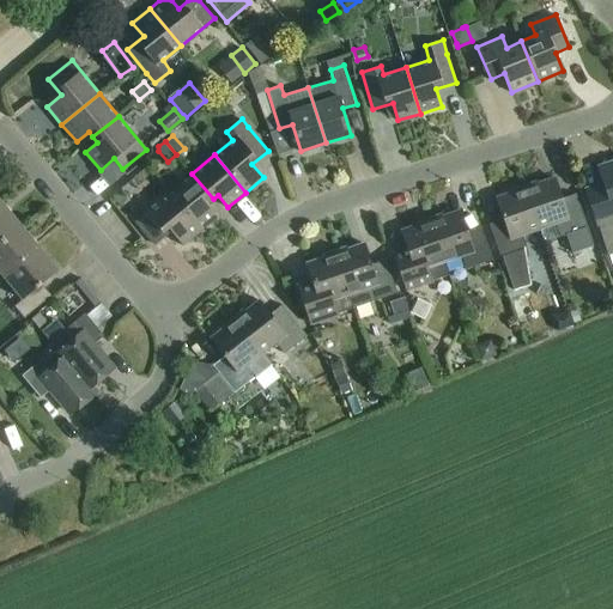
[(612,250),(612,160),(600,165),(605,181),(586,187),(598,224),(607,253),(612,250)]
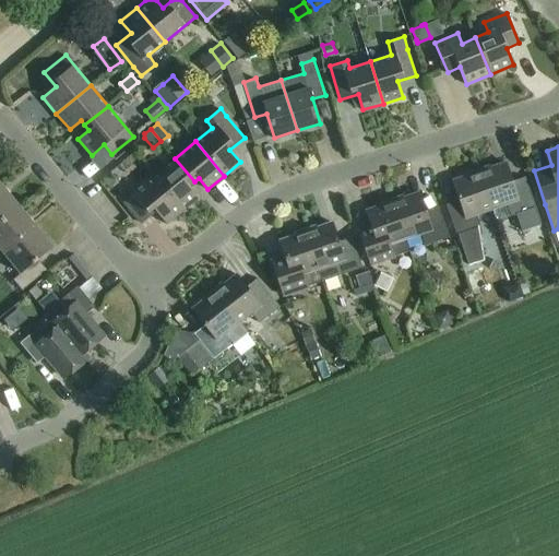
[(175,158),(154,175),(182,210),(199,197),(190,186),(194,181),(175,158)]
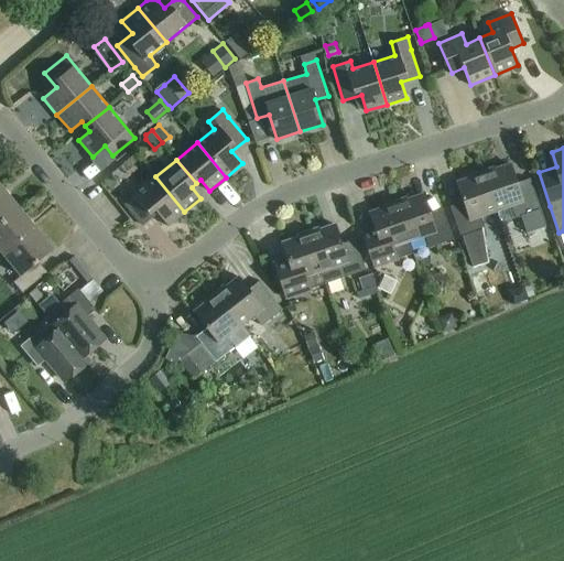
[(484,172),(496,209),(511,204),(516,217),(521,215),(540,208),(530,177),(517,182),(511,163),(484,172)]
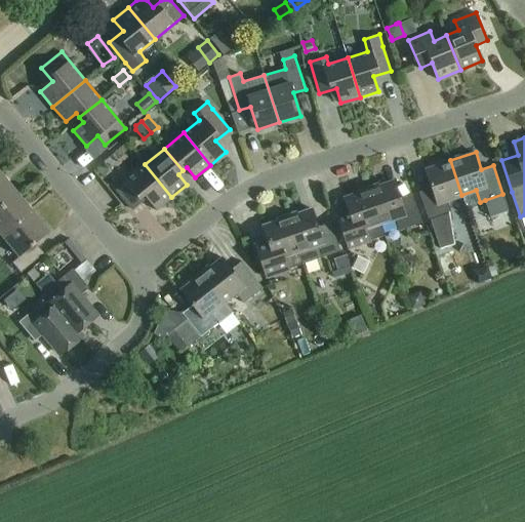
[(461,195),(450,160),(425,169),(431,187),(418,191),(429,219),(431,218),(440,248),(454,243),(449,212),(451,211),(447,200),(461,195)]
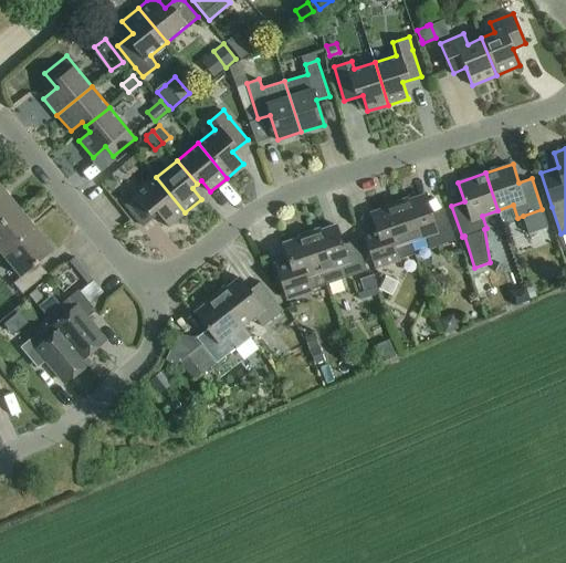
[(185,212),(156,177),(125,202),(143,225),(158,212),(168,226),(185,212)]
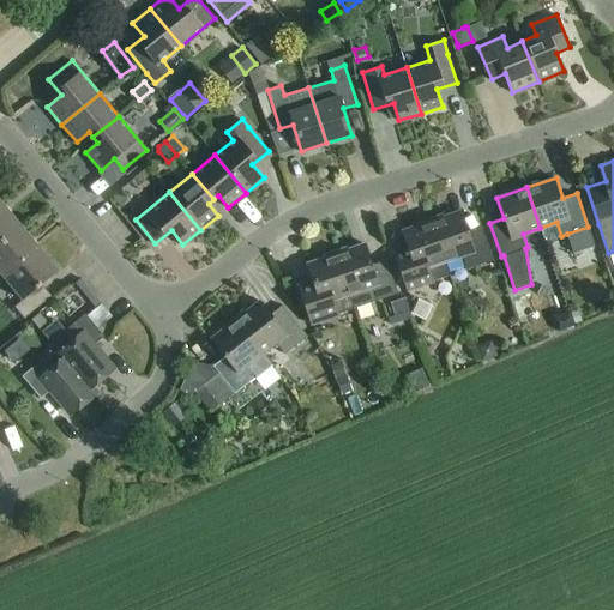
[(0,241),(20,224),(2,203),(0,203),(0,241)]
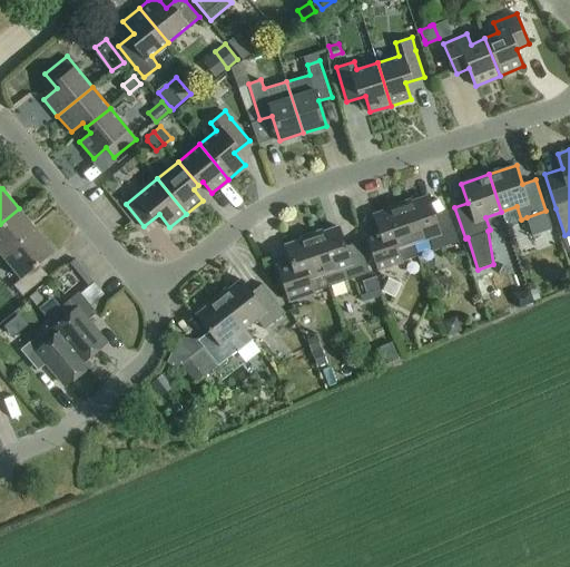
[(400,205),(413,243),(429,237),(433,250),(458,241),(448,211),(434,215),(428,195),(400,205)]
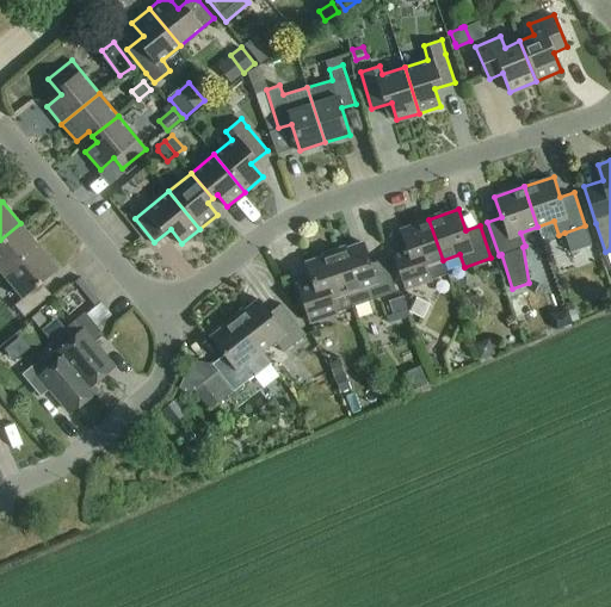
[(405,287),(431,279),(448,273),(443,260),(429,220),(400,229),(407,249),(393,254),(405,287)]
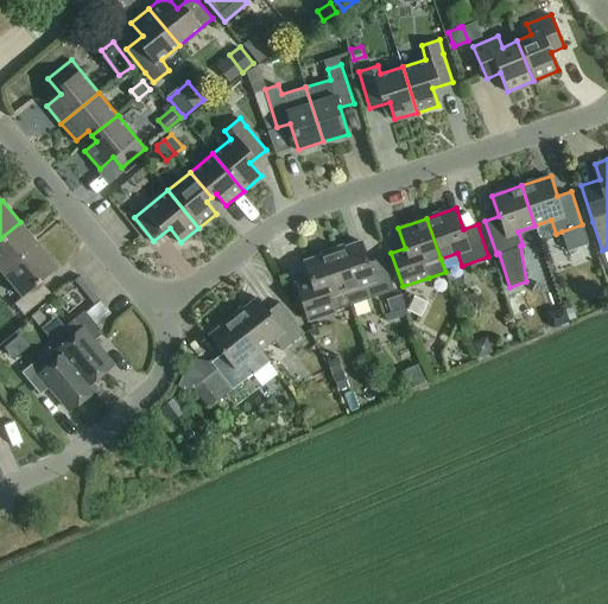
[(0,268),(4,274),(39,245),(20,222),(0,239),(0,268)]
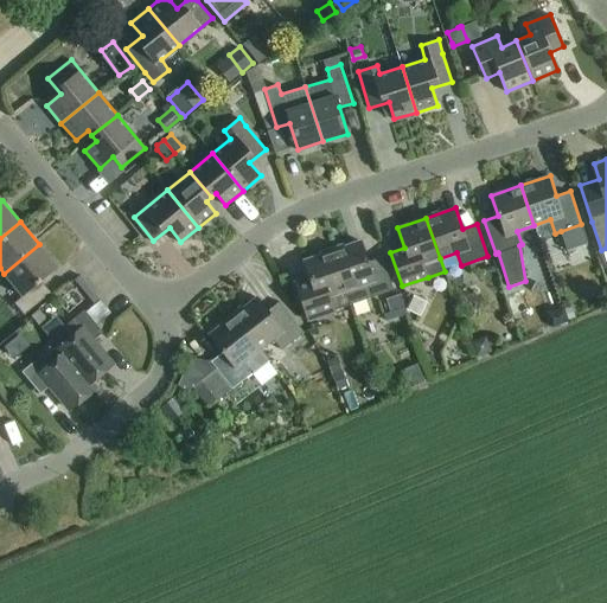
[(581,224),(561,231),(567,249),(587,242),(581,224)]
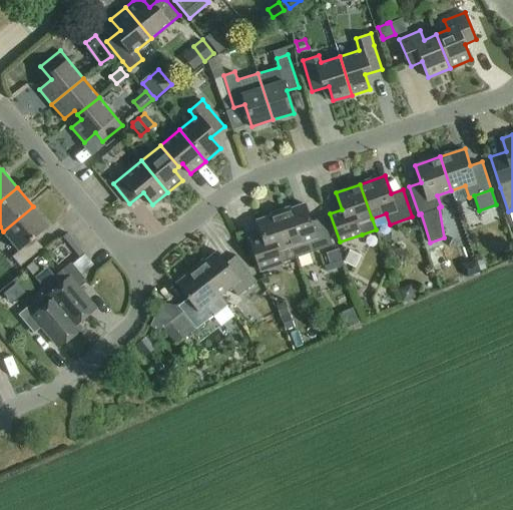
[(281,211),(296,257),(333,244),(323,216),(311,220),(305,203),(281,211)]
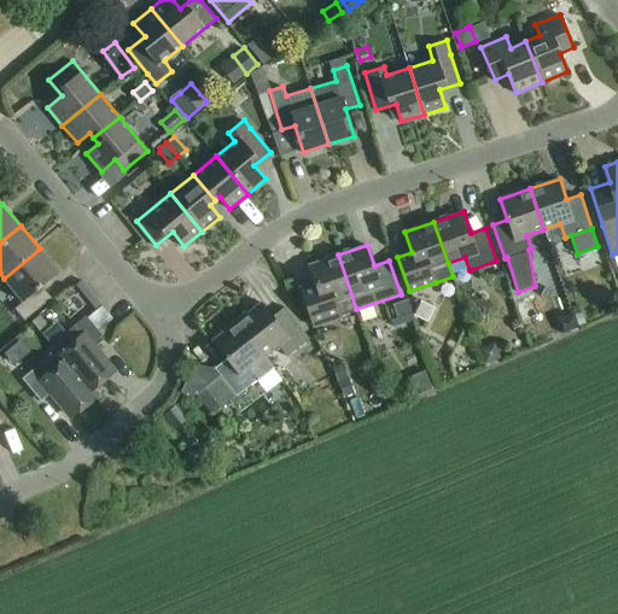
[(40,249),(4,279),(22,300),(15,308),(24,320),(51,297),(41,285),(58,272),(40,249)]
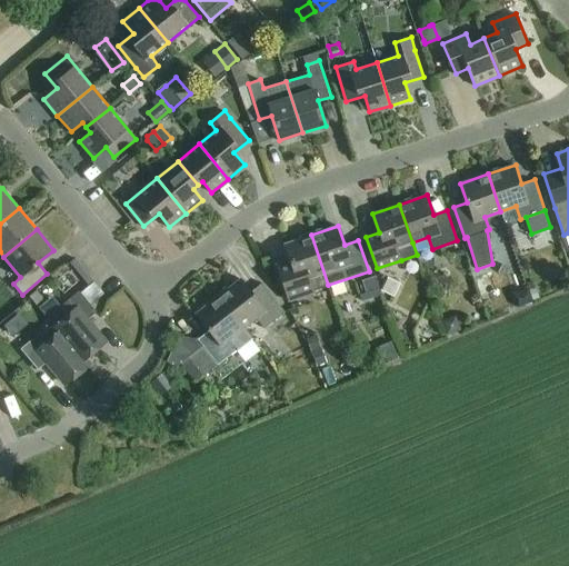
[(288,299),(312,290),(328,285),(311,235),(283,244),(289,259),(276,264),(288,299)]
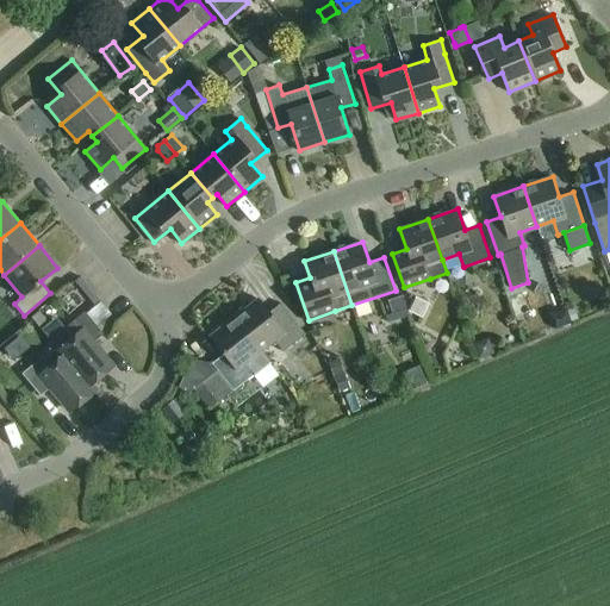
[(406,306),(402,295),(387,300),(391,312),(406,306)]
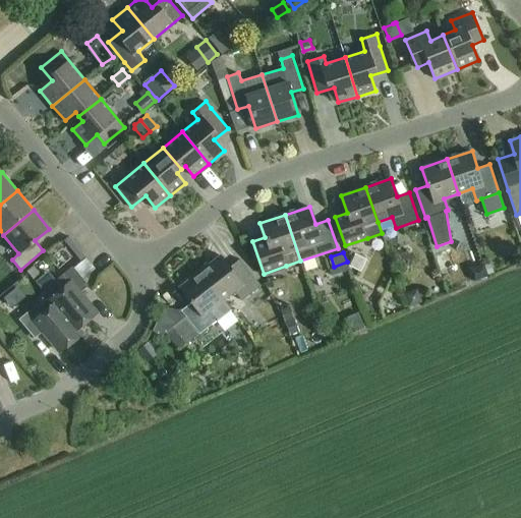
[(354,252),(349,264),(361,269),(365,257),(354,252)]
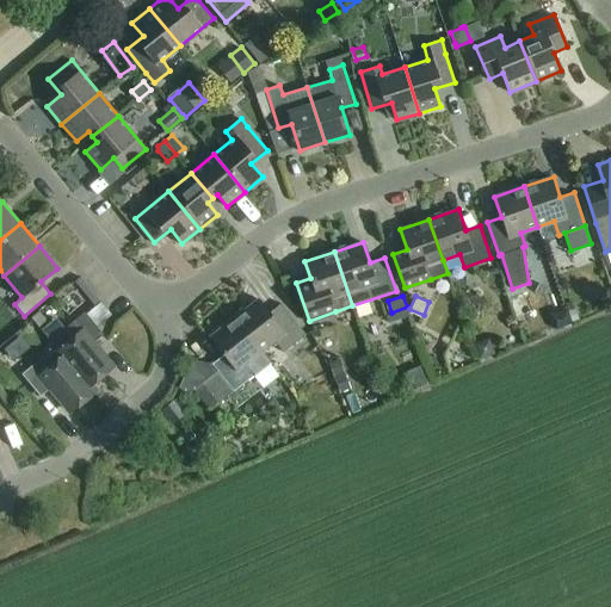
[(259,298),(235,317),(260,351),(275,340),(284,351),(306,334),(282,303),(270,311),(259,298)]
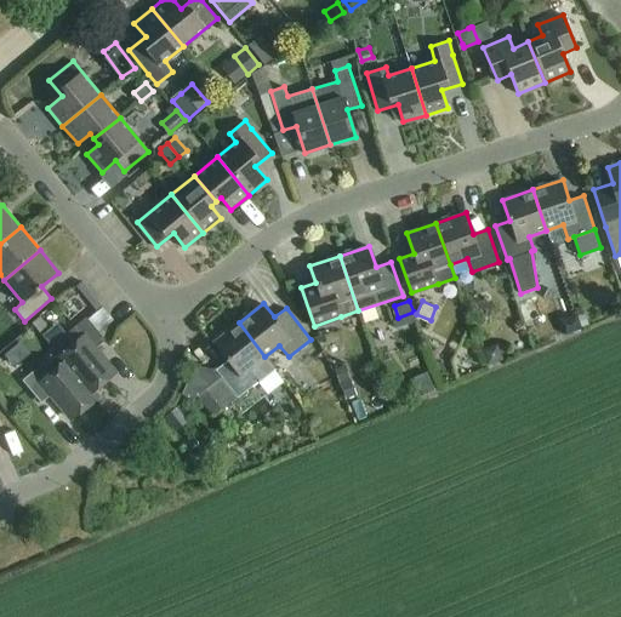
[(102,306),(89,318),(98,331),(113,319),(102,306)]
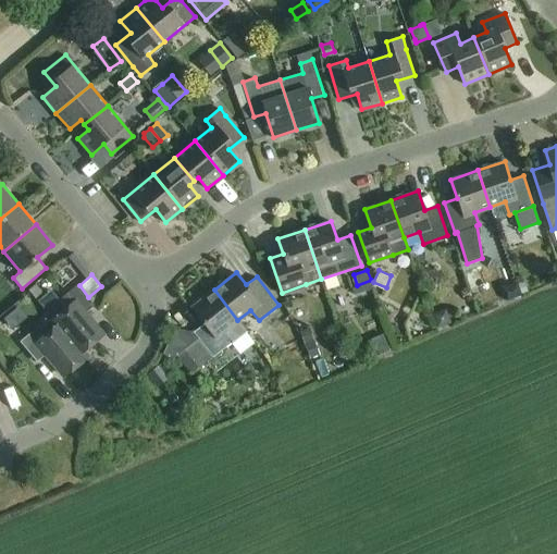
[(516,281),(508,284),(504,291),(507,300),(521,295),(516,281)]
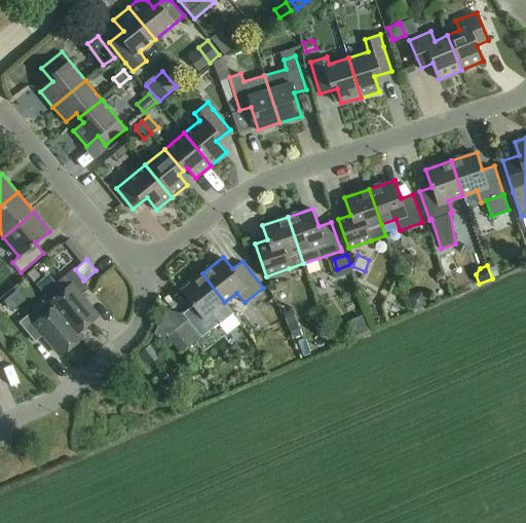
[(49,300),(53,305),(53,304),(77,333),(78,333),(97,316),(79,295),(88,287),(73,268),(55,282),(62,289),(49,300)]
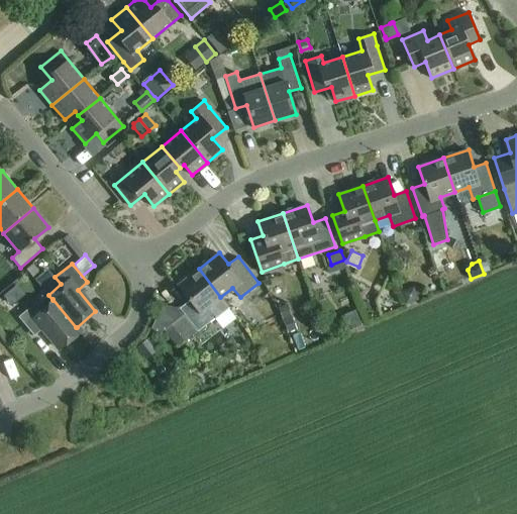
[(220,297),(199,269),(178,285),(190,299),(180,307),(185,314),(172,324),(183,337),(186,340),(216,316),(228,307),(220,297)]
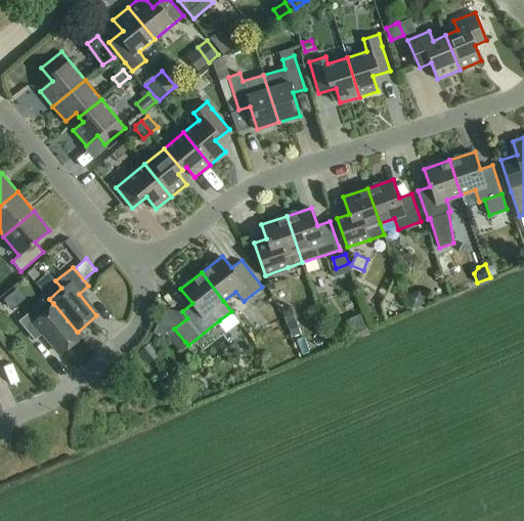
[(421,289),(408,293),(412,305),(426,301),(421,289)]
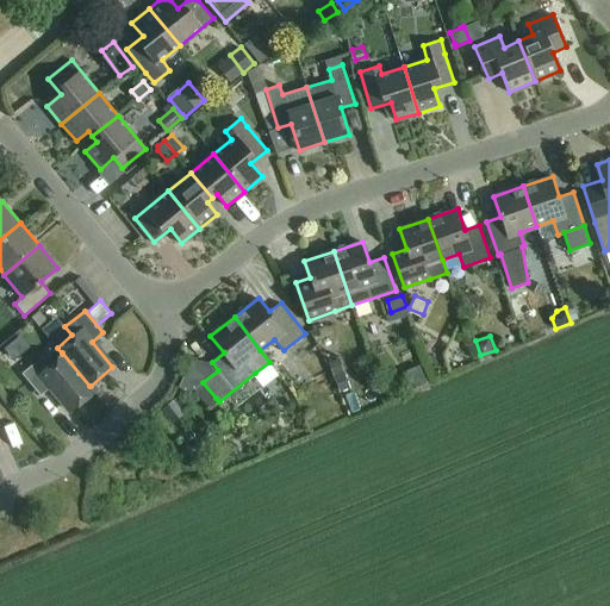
[(62,353),(62,354),(48,364),(41,356),(22,373),(41,395),(51,386),(72,410),(95,391),(91,386),(89,386),(62,353)]
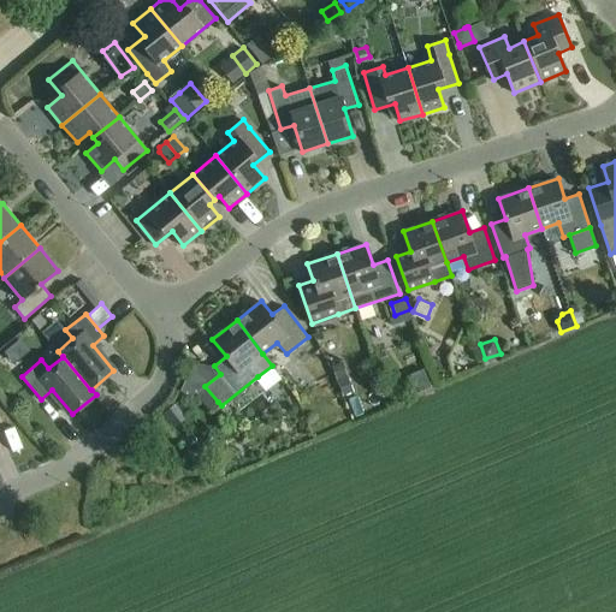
[(331,364),(343,394),(353,391),(342,361),(331,364)]
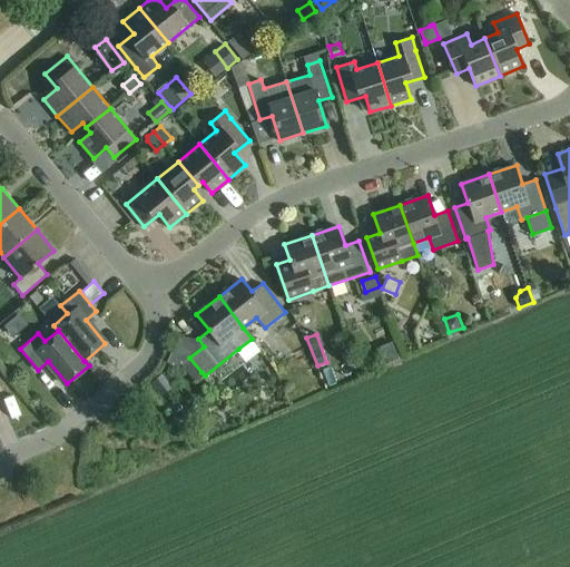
[(189,358),(182,364),(193,379),(202,372),(189,358)]
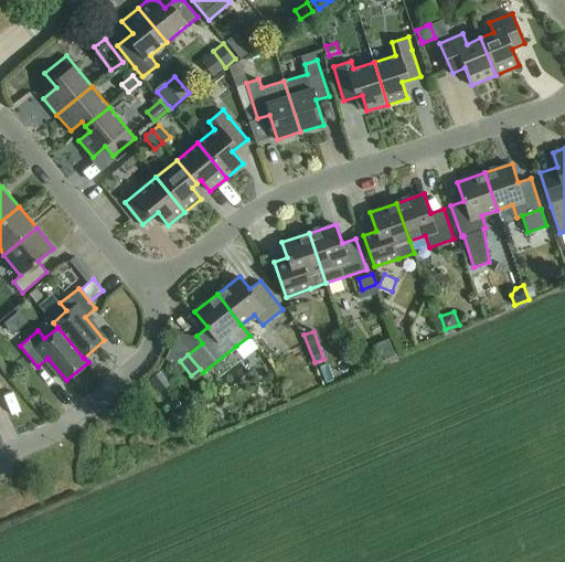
[(169,381),(160,370),(149,380),(158,391),(169,381)]
